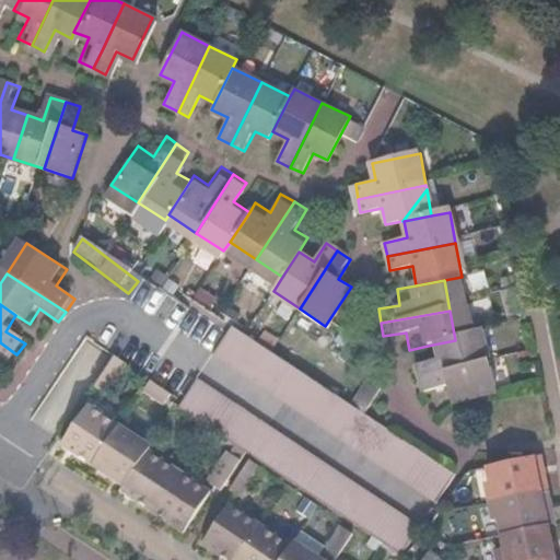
[(478,366),(473,337),(455,340),(428,346),(431,362),(407,368),(410,382),(478,366)]
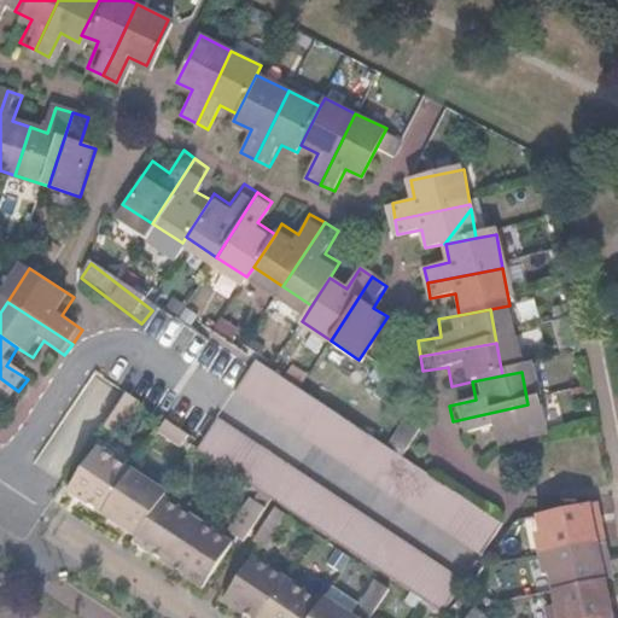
[(283,417),(302,386),(287,377),(268,408),(283,417)]
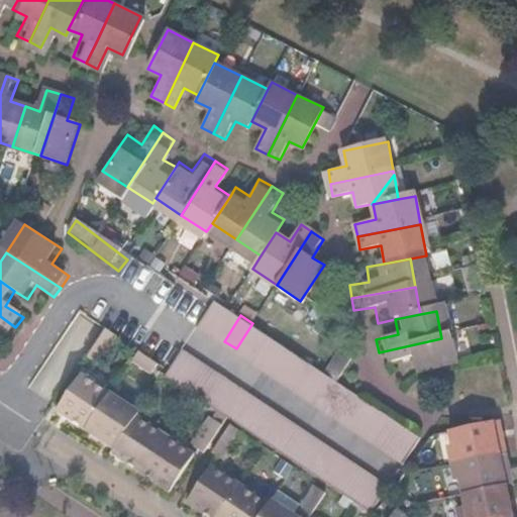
[(15,327),(0,316),(0,330),(9,337),(15,327)]
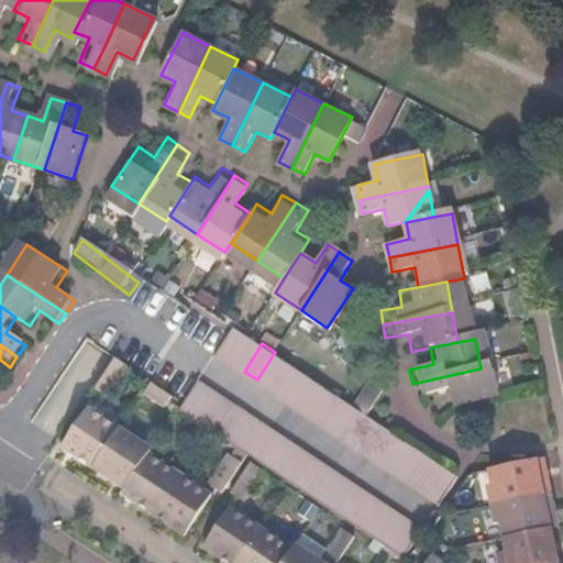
[(94,392),(111,398),(125,362),(81,345),(76,360),(101,370),(94,392)]
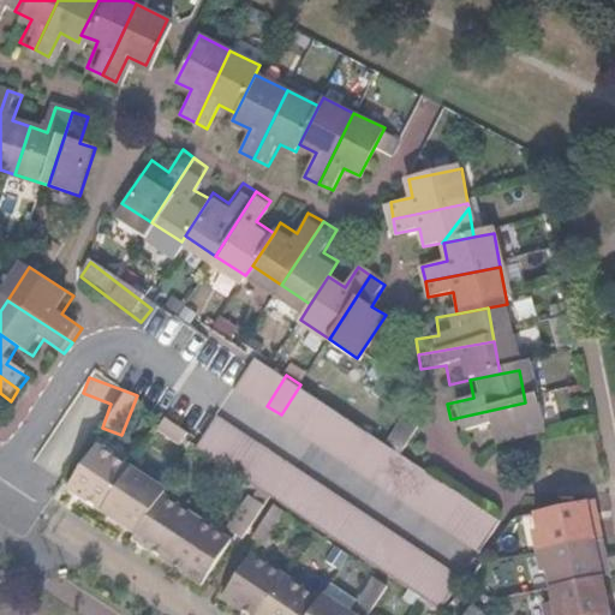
[(293,423),(312,393),(300,384),(281,415),(293,423)]
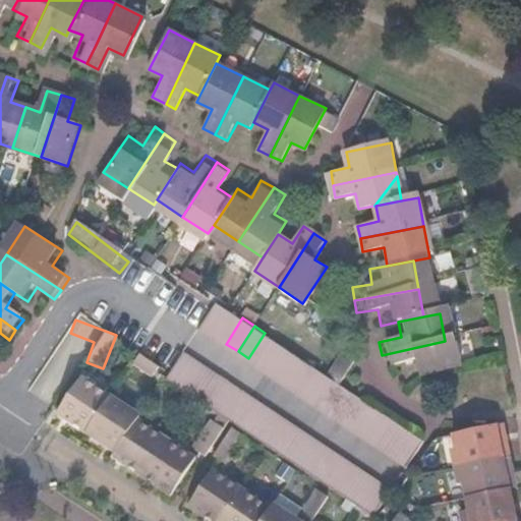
[(265,333),(248,358),(258,364),(275,339),(265,333)]
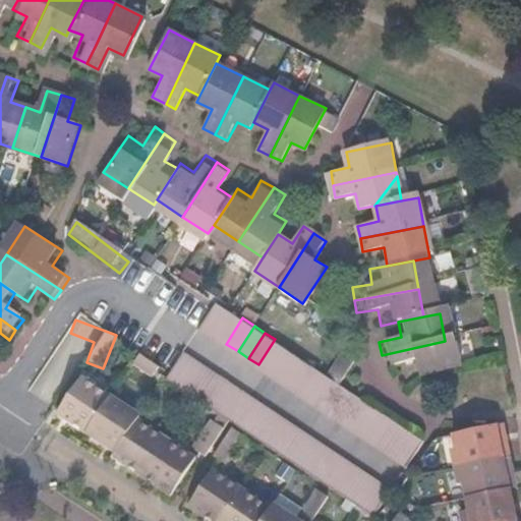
[(275,339),(258,364),(269,371),(285,346),(275,339)]
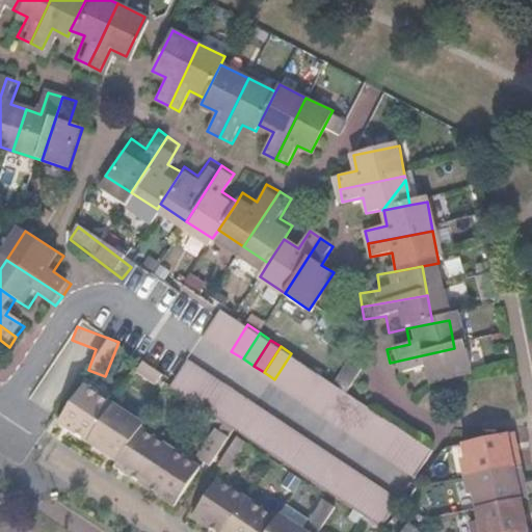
[(454,348),(390,363),(393,376),(415,372),(417,386),(459,377),(454,348)]
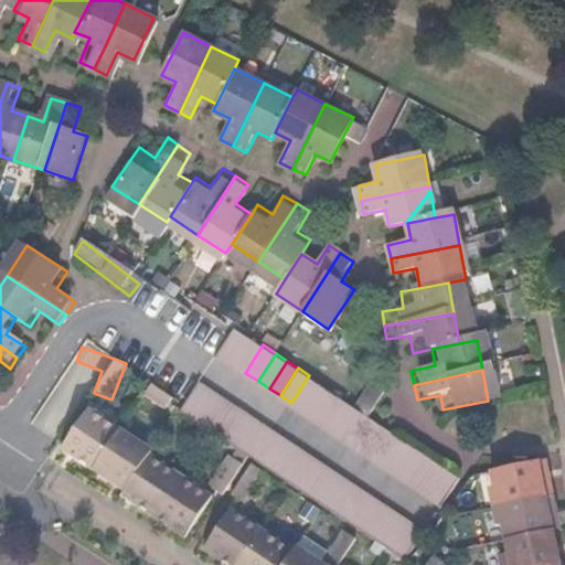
[(309,375),(291,403),(302,411),(320,383),(309,375)]
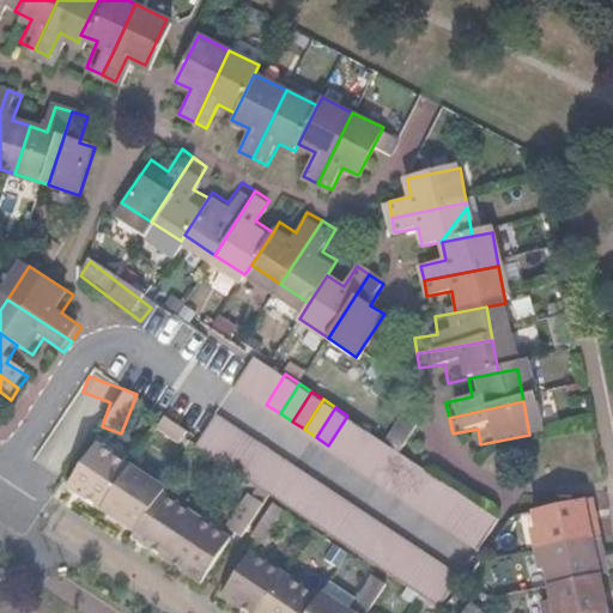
[(347,416),(328,445),(341,454),(360,424),(347,416)]
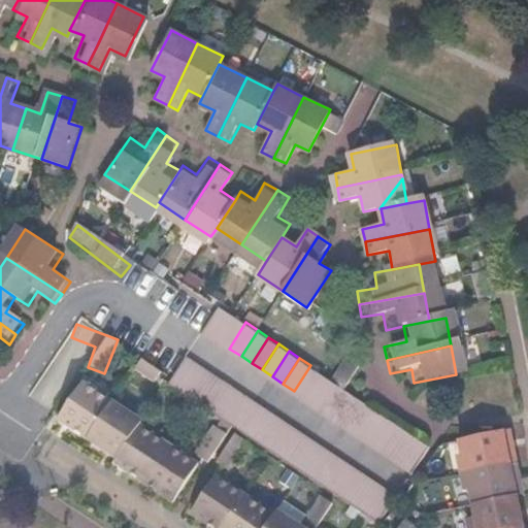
[(310,365),(294,391),(304,398),(321,371),(310,365)]
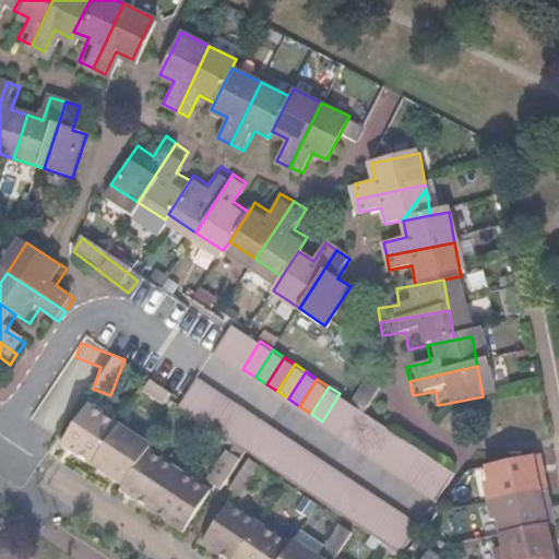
[(340,393),(322,421),(334,429),(351,401),(340,393)]
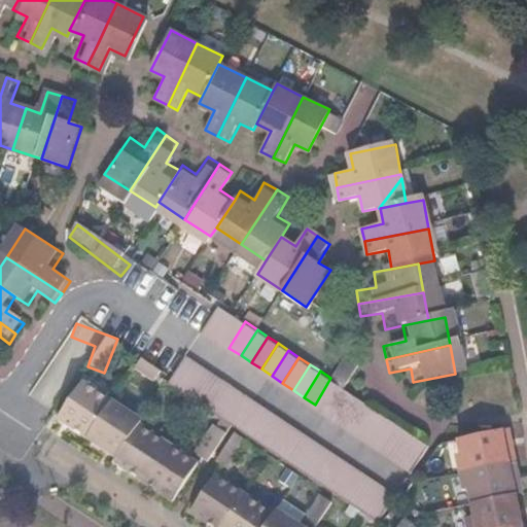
[(212,372),(195,397),(207,405),(223,380),(212,372)]
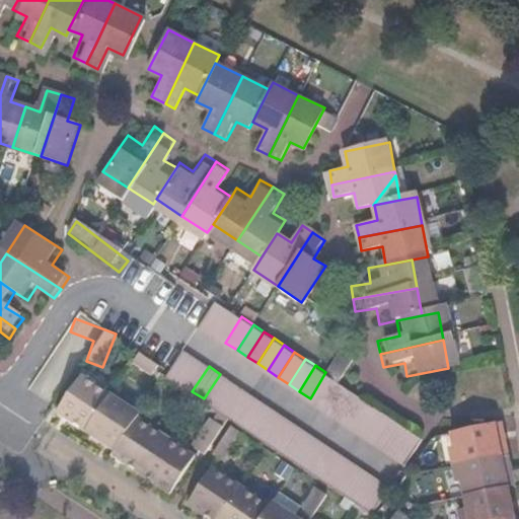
[(325,372),(310,398),(321,405),(338,380),(325,372)]
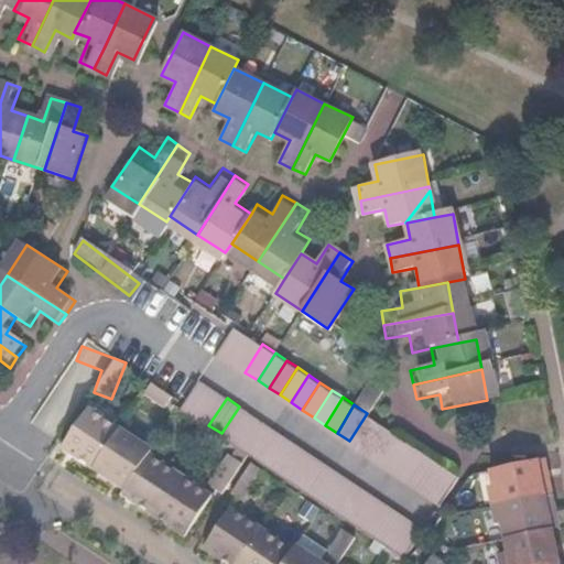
[(239,407),(221,433),(234,442),(250,413),(239,407)]
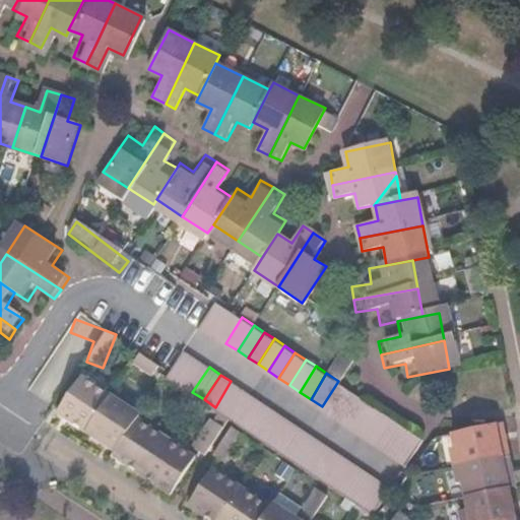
[(89,378),(66,414),(93,433),(118,396),(89,378)]
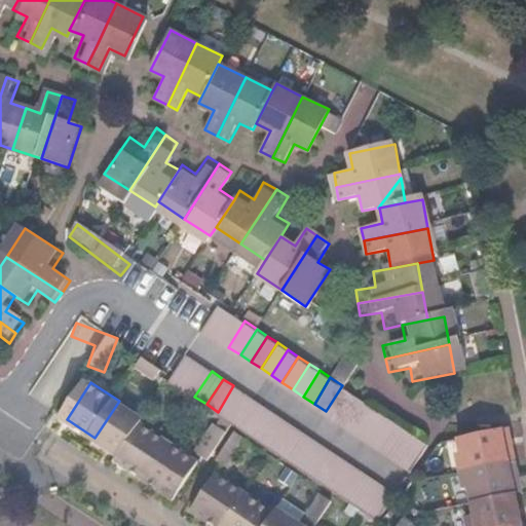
[(233,385),(218,412),(228,419),(245,393),(233,385)]
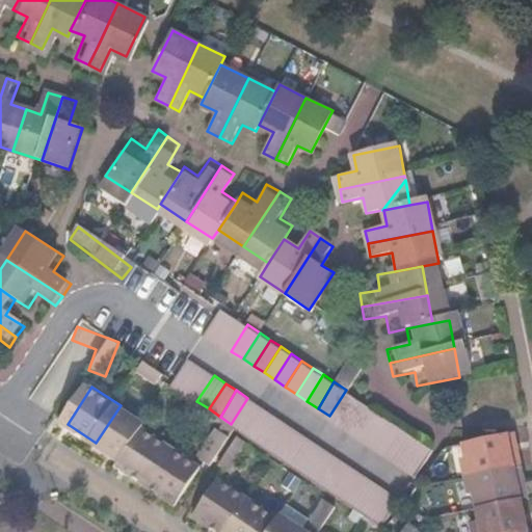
[(346,390),(329,416),(340,424),(357,397),(346,390)]
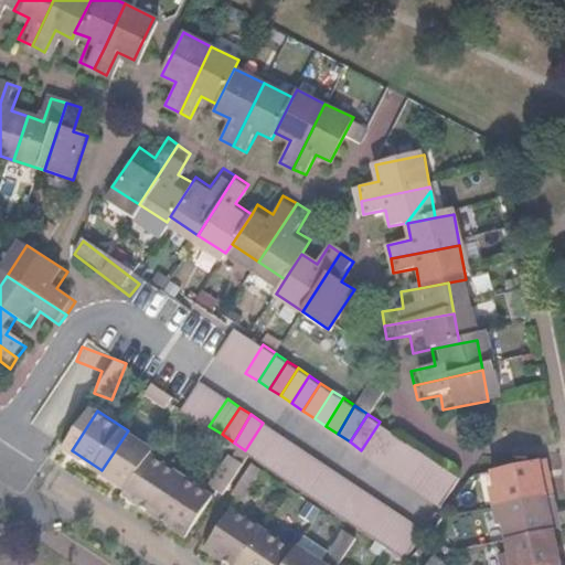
[(380,422),(361,450),(373,457),(391,429),(380,422)]
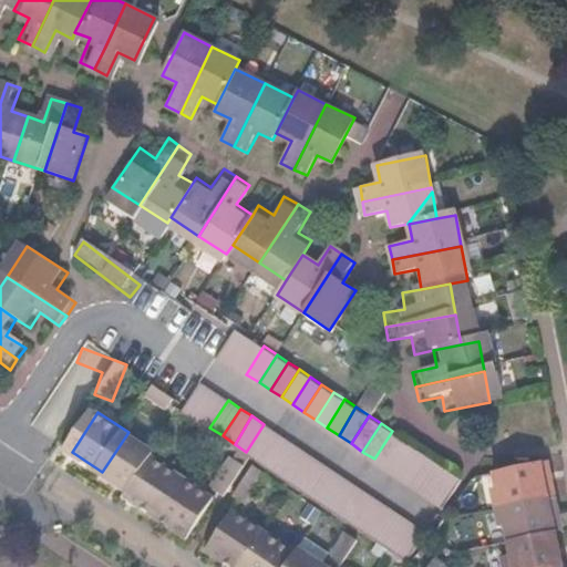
[(257,459),(275,431),(264,424),(246,452),(257,459)]
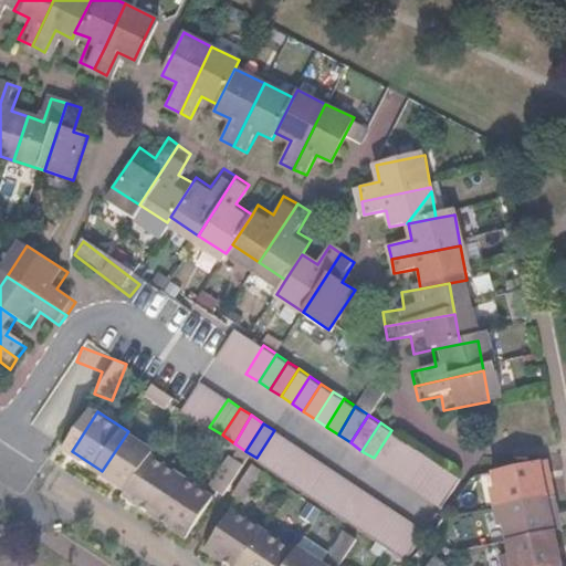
[(274,430),(257,458),(268,465),(286,438),(274,430)]
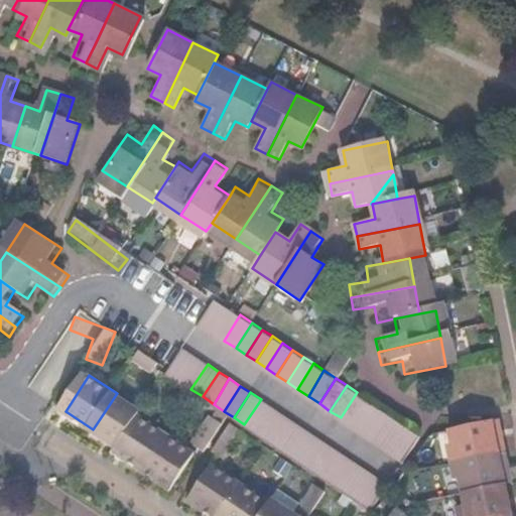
[(357,392),(341,417),(351,424),(366,398),(357,392)]
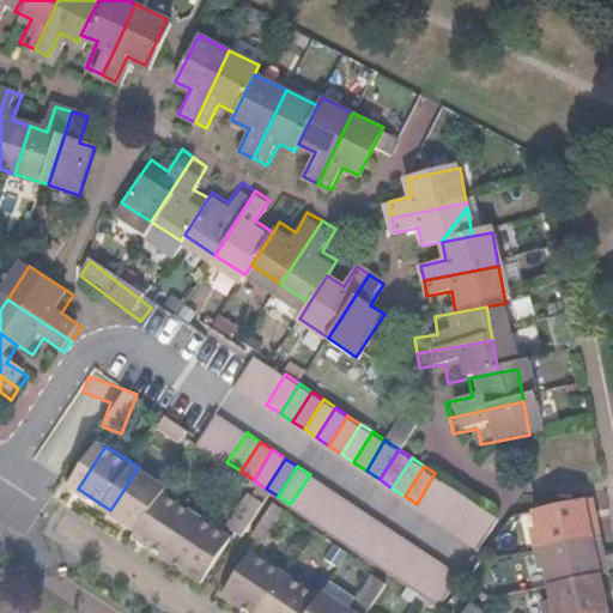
[(110,510),(143,532),(168,495),(171,489),(139,467),(110,510)]
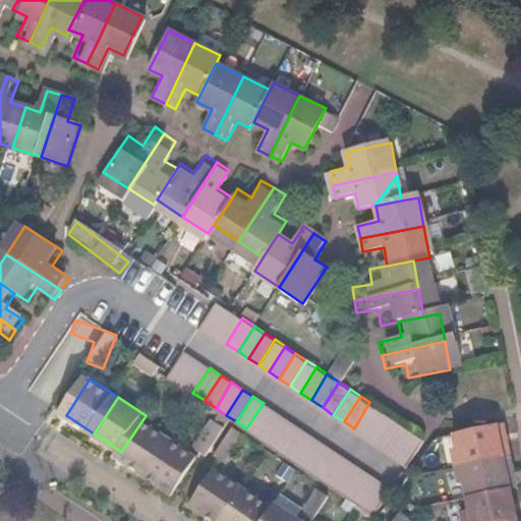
[(369,402),(354,428),(364,436),(381,409),(369,402)]
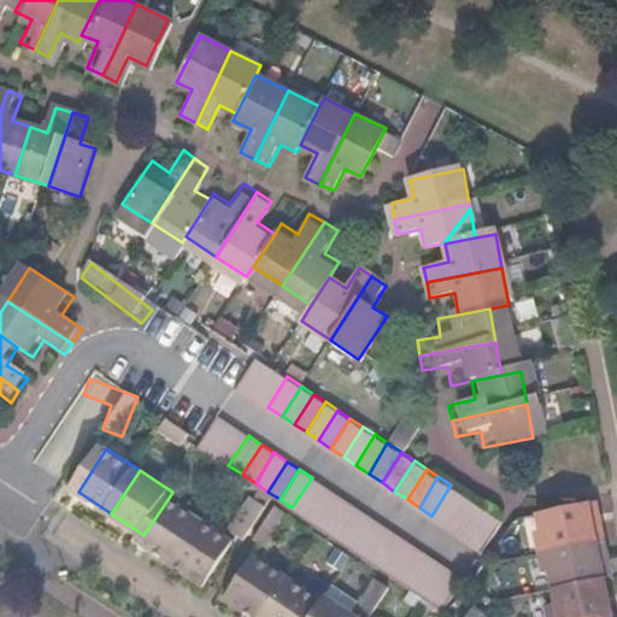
[(312,477),(292,507),(305,516),(325,487),(312,477)]
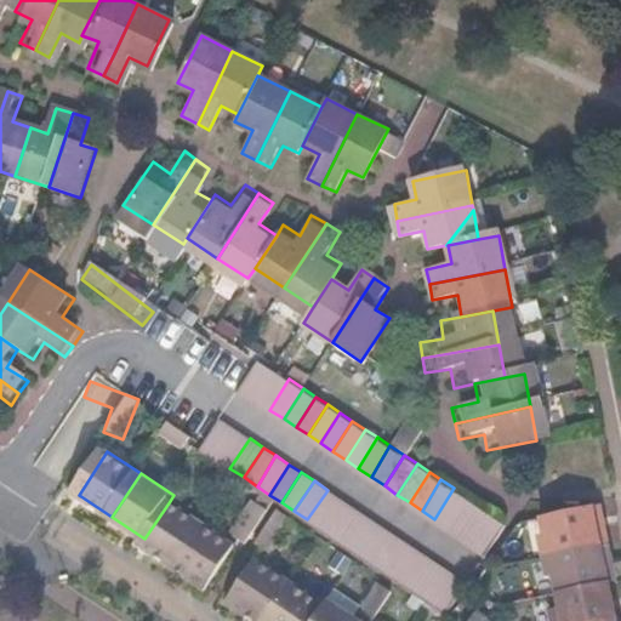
[(448,528),(467,497),(454,488),(434,519),(448,528)]
